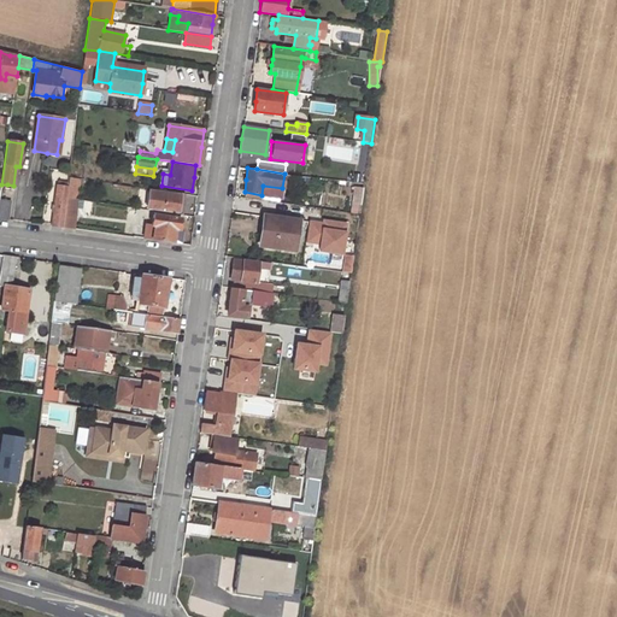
[(90,181),(69,177),(68,187),(78,188),(80,186),(89,188),(90,181)]
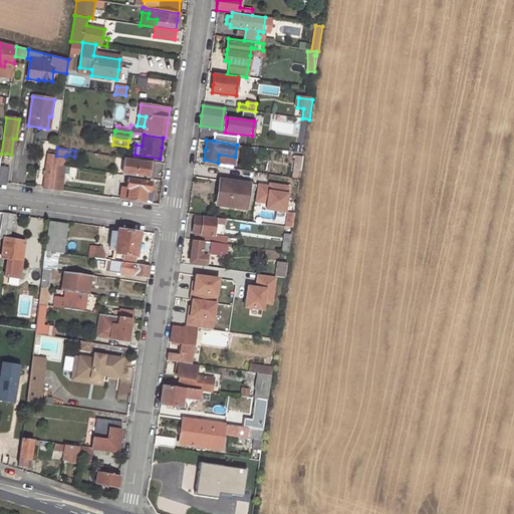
[(219,155),(218,163),(234,165),(235,157),(219,155)]
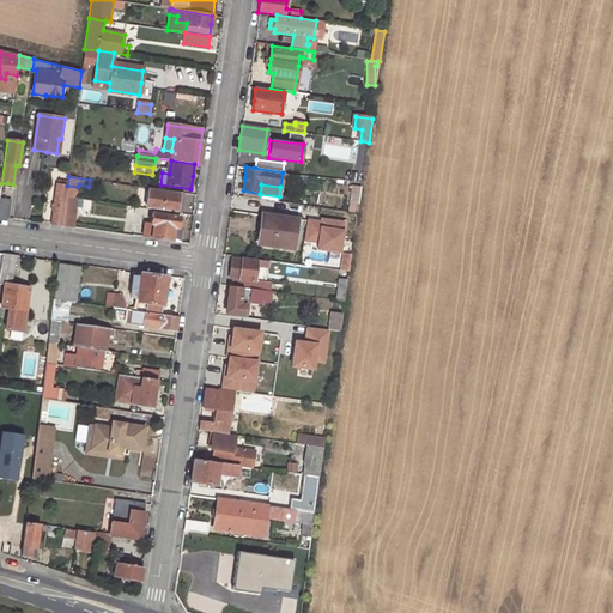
[(78,187),(67,186),(67,188),(66,196),(77,199),(78,187)]
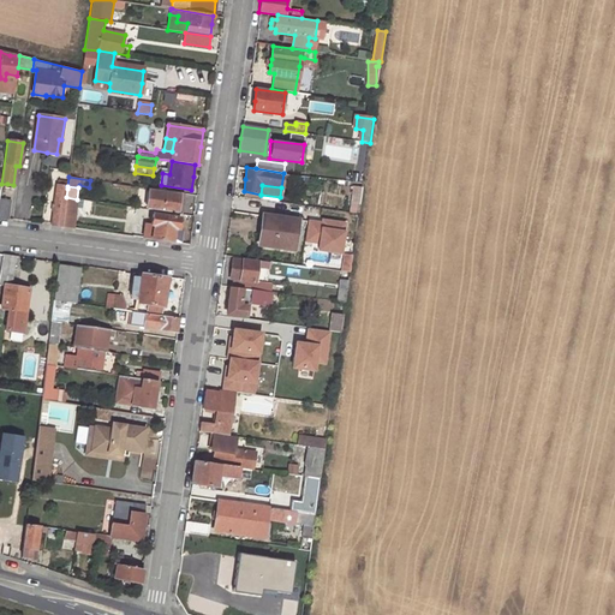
[(360,204),(363,187),(354,186),(352,203),(360,204)]
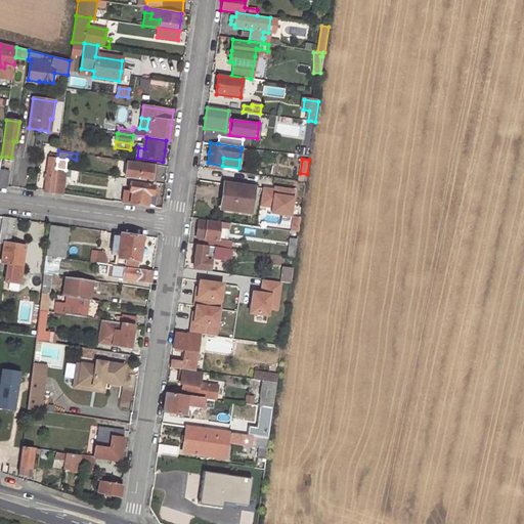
[(48,160),(44,192),(53,193),(56,168),(57,161),(48,160)]
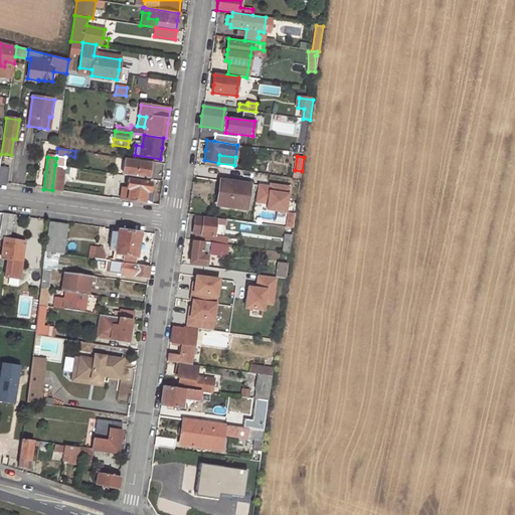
[(118,159),(116,174),(124,175),(126,160),(118,159)]
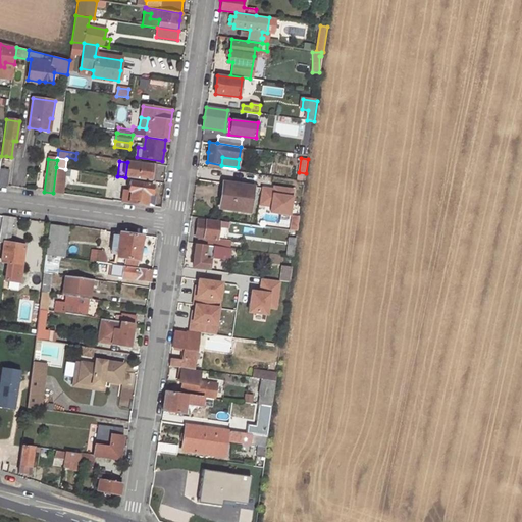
[(127,162),(125,177),(150,181),(152,169),(156,170),(156,164),(152,163),(152,165),(127,161),(127,162)]
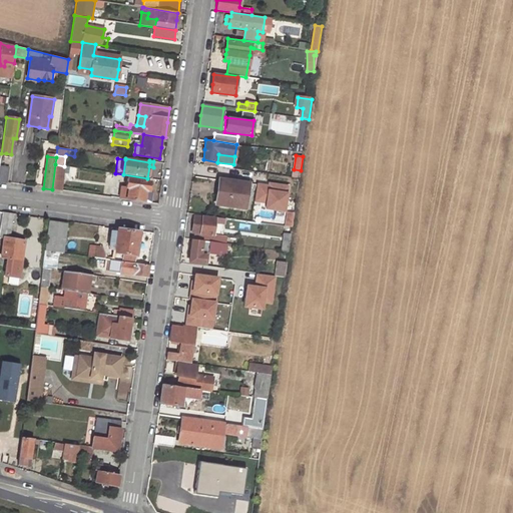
[(61,190),(65,166),(64,166),(55,164),(52,189),(61,190)]
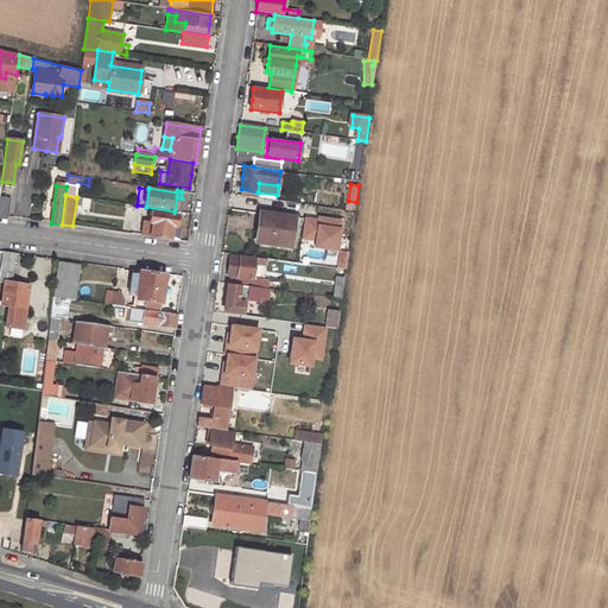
[(10,200),(0,198),(0,215),(7,217),(10,200)]
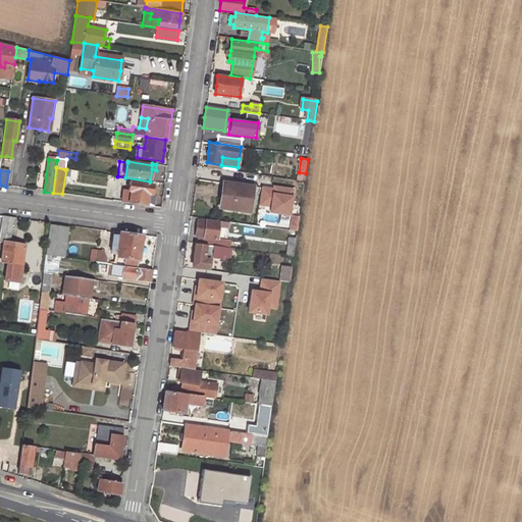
[(131,193),(129,203),(147,206),(148,195),(151,196),(153,186),(131,183),(128,193),(131,193)]
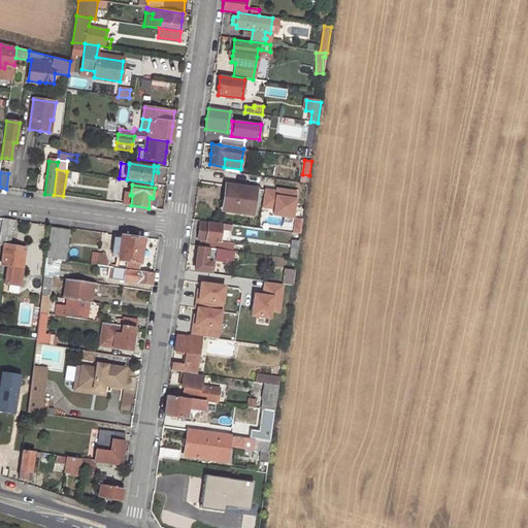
[(257,189),(227,185),(225,201),(223,211),(253,216),(257,189)]
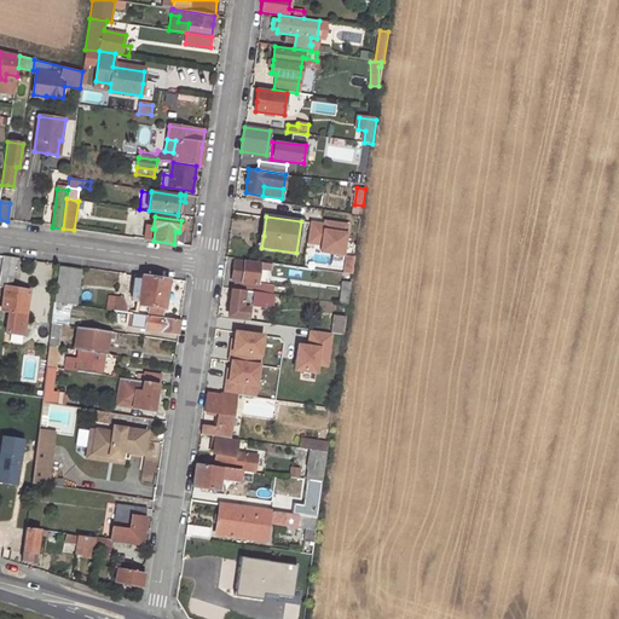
[(347,226),(311,221),(306,246),(319,247),(318,254),(342,258),(347,226)]
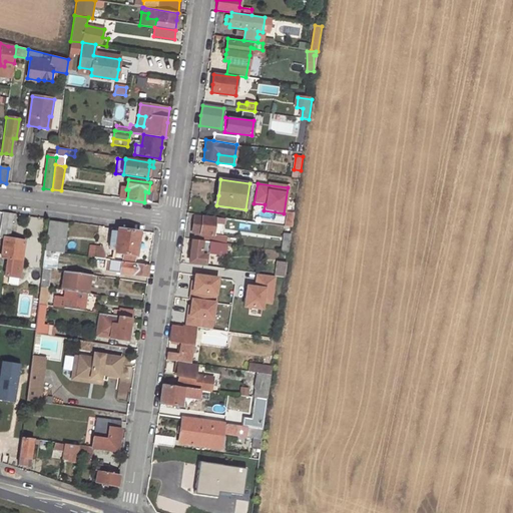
[(13,214),(3,212),(0,229),(5,230),(10,231),(13,214)]
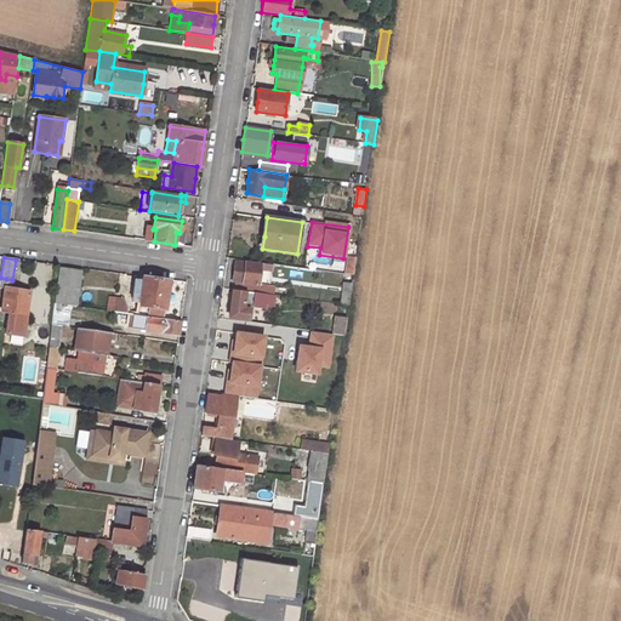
[(261,262),(246,261),(245,263),(235,261),(234,272),(233,280),(235,281),(234,289),(274,295),(275,288),(257,285),(260,271),(261,262)]
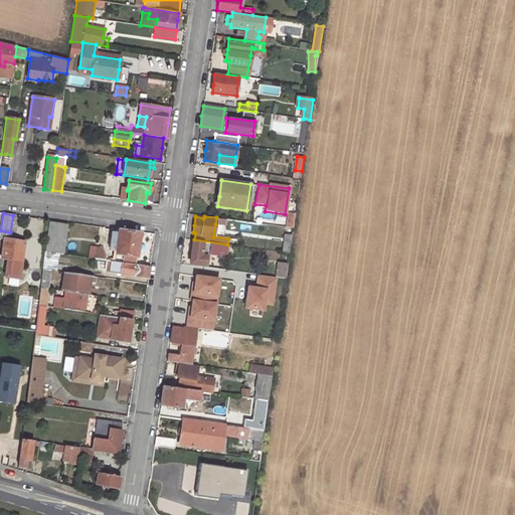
[(216,217),(215,224),(225,226),(226,219),(216,217)]
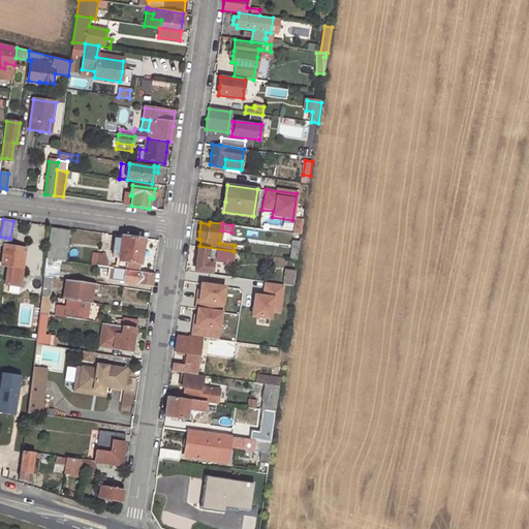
[(296,223),(294,234),(302,235),(304,224),(296,223)]
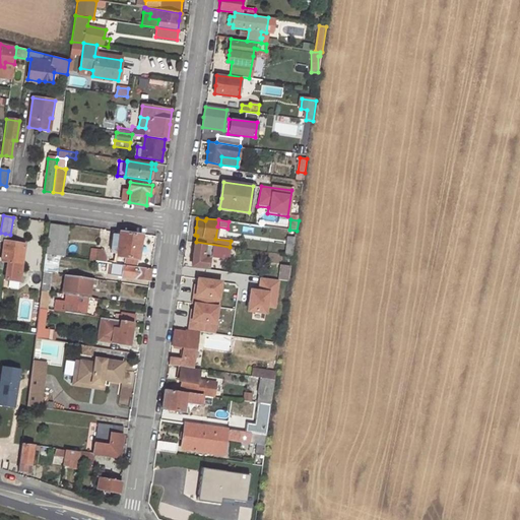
[(69,228),(49,225),(46,255),(57,257),(65,258),(69,228)]
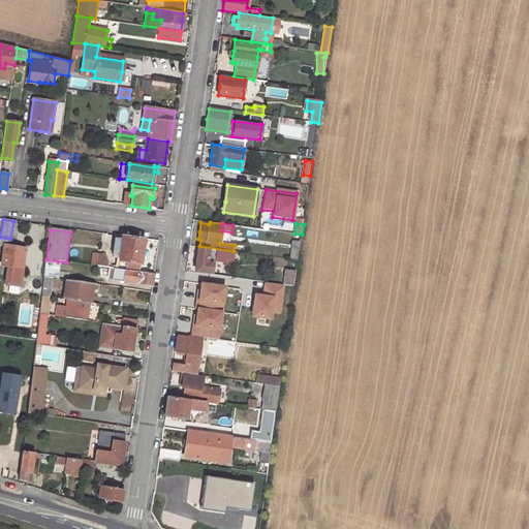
[(142,254),(144,240),(122,237),(122,240),(119,261),(127,262),(126,268),(139,270),(142,254)]
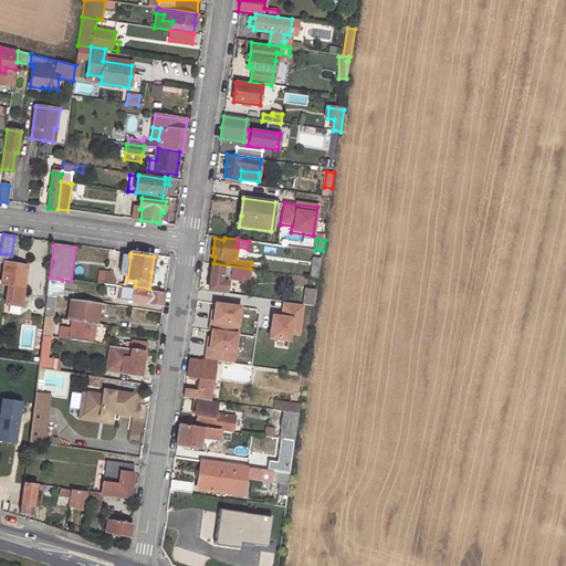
[(127,280),(130,257),(123,255),(119,279),(127,280)]
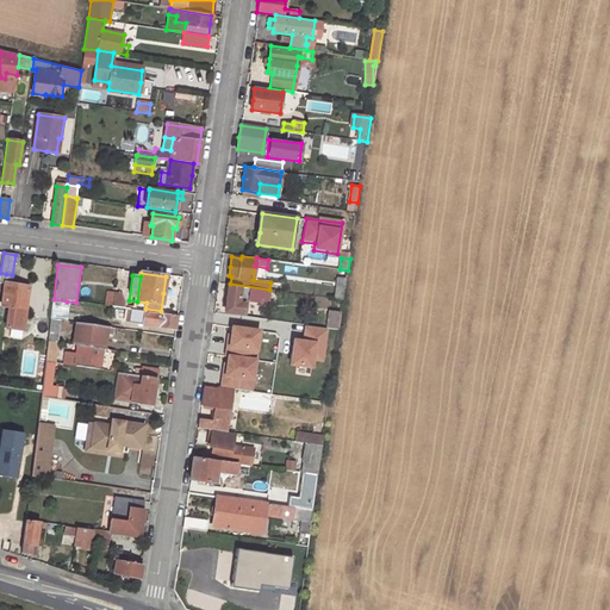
[(19,286),(4,284),(1,306),(8,307),(7,318),(25,321),(29,287),(19,286)]
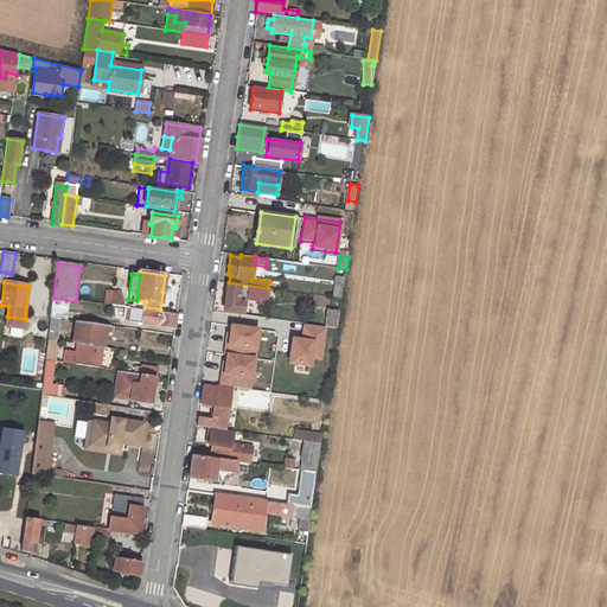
[(229,282),(228,282),(227,293),(225,293),(224,295),(224,299),(225,299),(224,310),(244,313),(247,298),(267,301),(268,288),(229,282)]
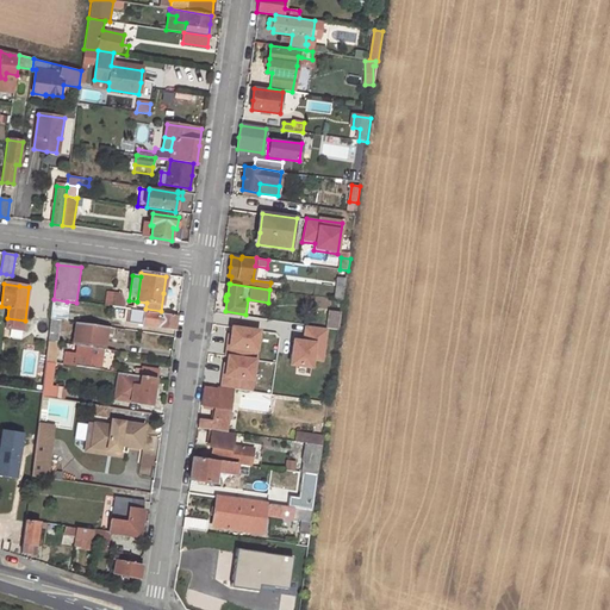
[(337,287),(335,299),(344,300),(346,288),(337,287)]
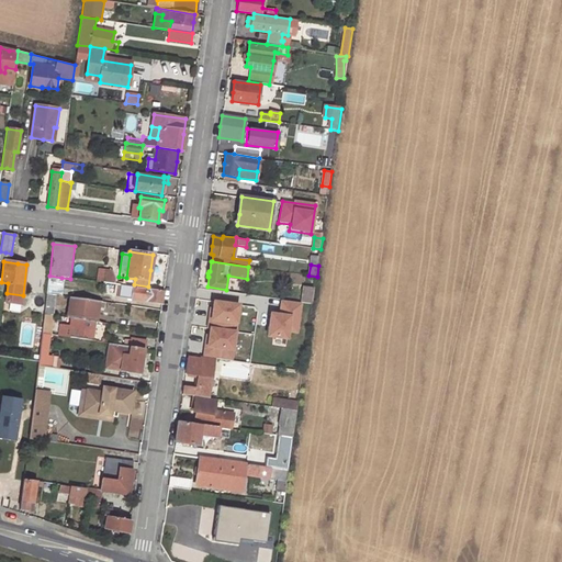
[(119,279),(113,271),(105,270),(103,283),(119,284),(119,279)]
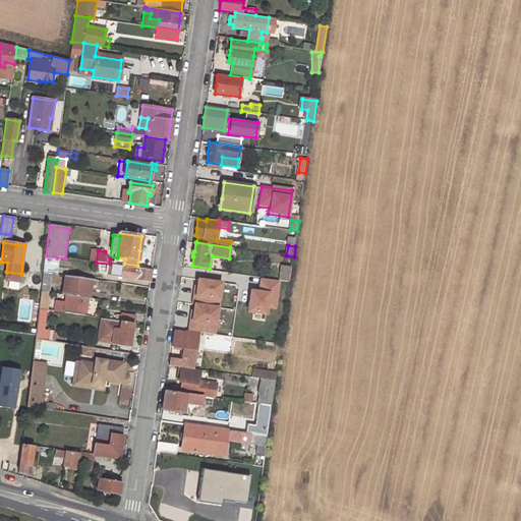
[(46,255),(44,273),(51,274),(55,275),(57,257),(46,255)]
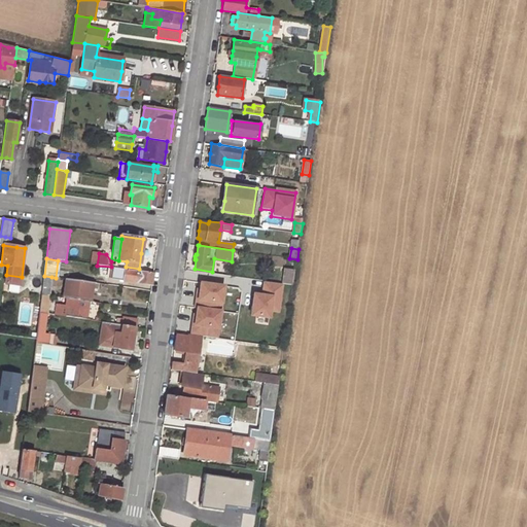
[(110,279),(151,285),(152,279),(153,273),(112,268),(110,279)]
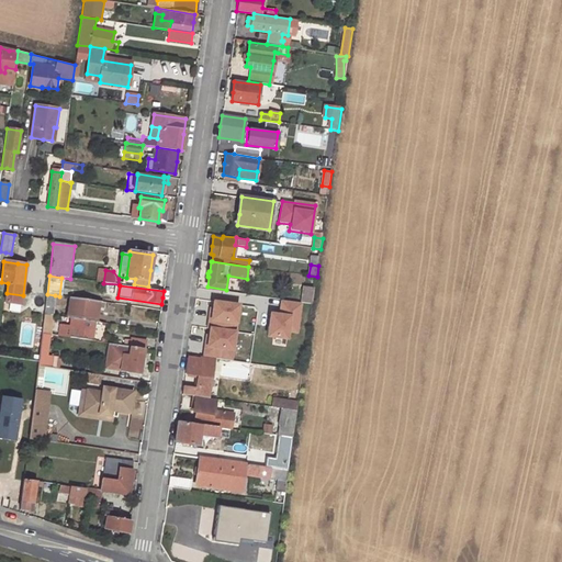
[(302,289),(300,302),(302,303),(313,304),(315,291),(302,289)]
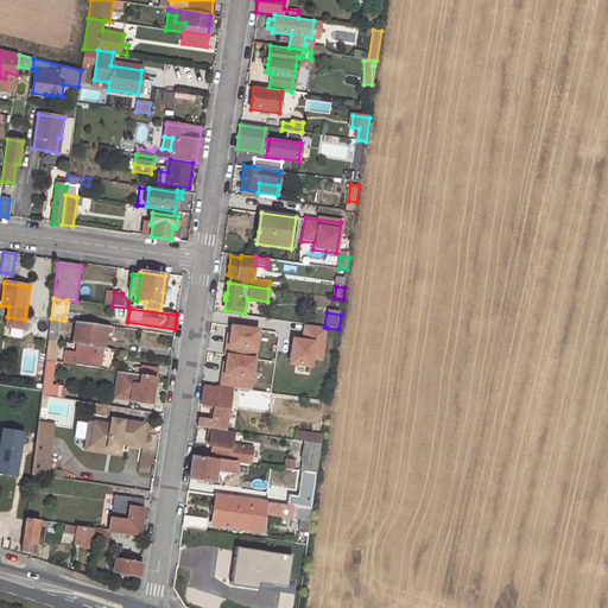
[(221,342),(223,342),(223,347),(238,349),(239,344),(263,349),(266,318),(242,315),(240,330),(236,329),(238,321),(225,318),(222,329),(221,342)]
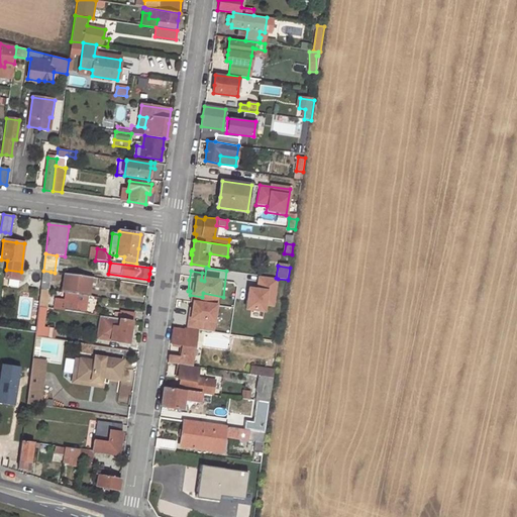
[(48,291),(50,272),(43,271),(40,290),(48,291)]
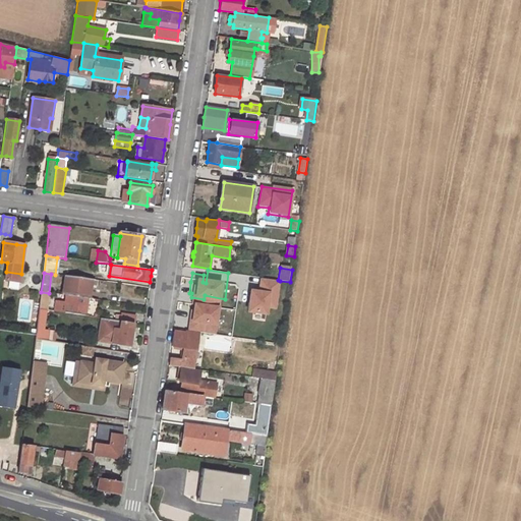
[(66,276),(63,295),(65,295),(88,298),(89,298),(91,280),(66,276)]
